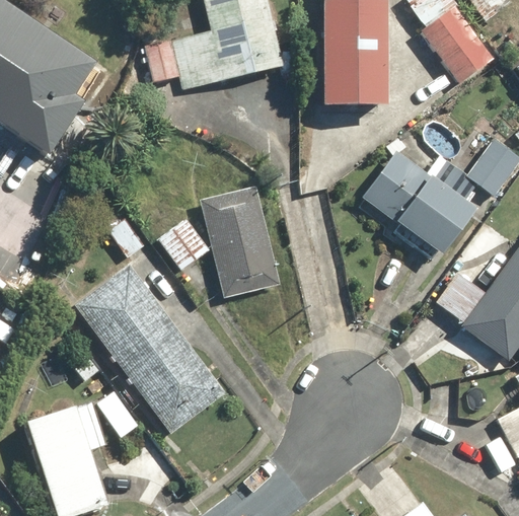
[(146,44),(154,82),(180,76),(182,88),(282,67),(268,0),(204,0),(211,30),(146,44)]
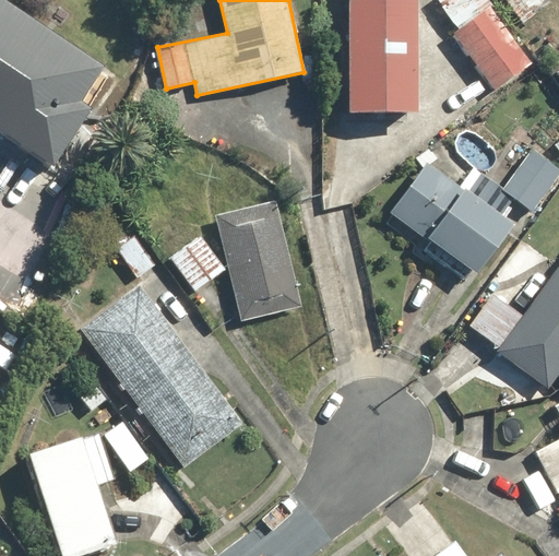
[(354,0),(347,0),(344,115),(414,116),(417,2),(412,2),(412,0),(354,0)]
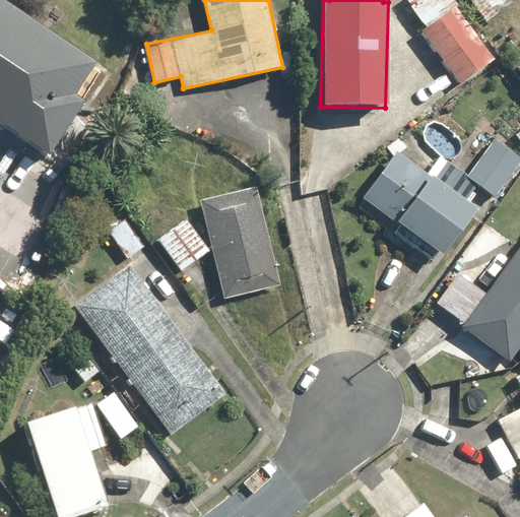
[(405,0),(427,26),(420,31),(457,81),(494,55),(452,0),(405,0)]
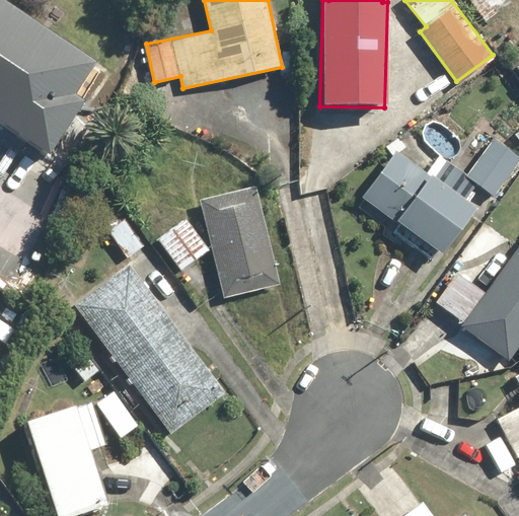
[(469,0),(486,20),(512,1),(511,0),(469,0)]
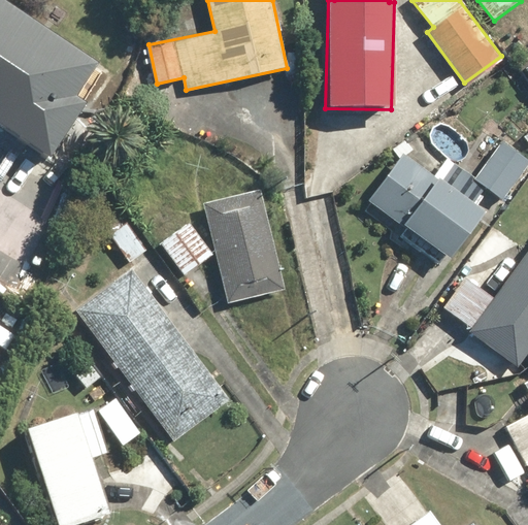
[(69,95),(90,62),(0,1),(0,125),(45,156),(80,101),(69,95)]
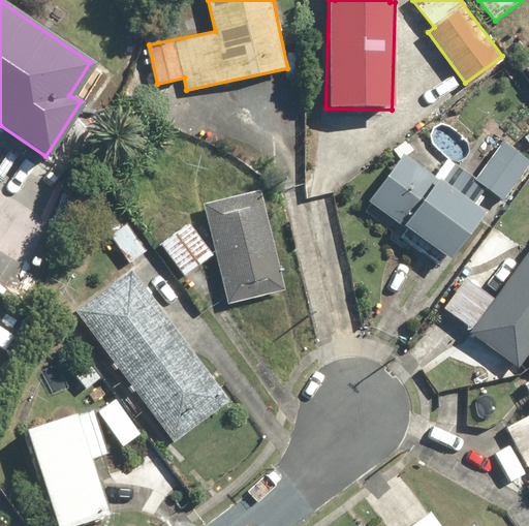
[(528,58),(520,65),(528,79),(528,58)]
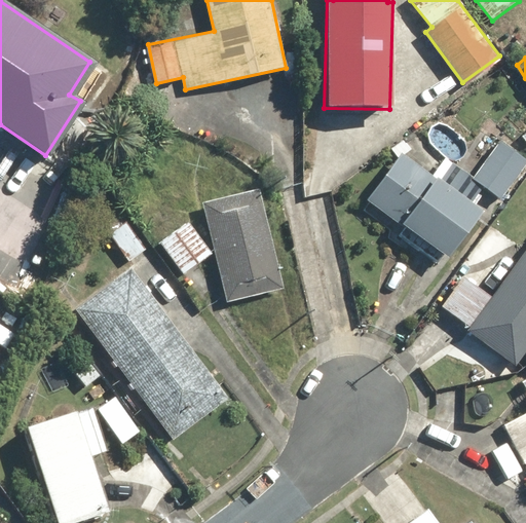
[(367,198),(450,258),(483,214),(473,207),(485,189),(499,199),(525,162),(525,158),(499,139),(473,176),(446,156),(433,175),(400,151),(367,198)]
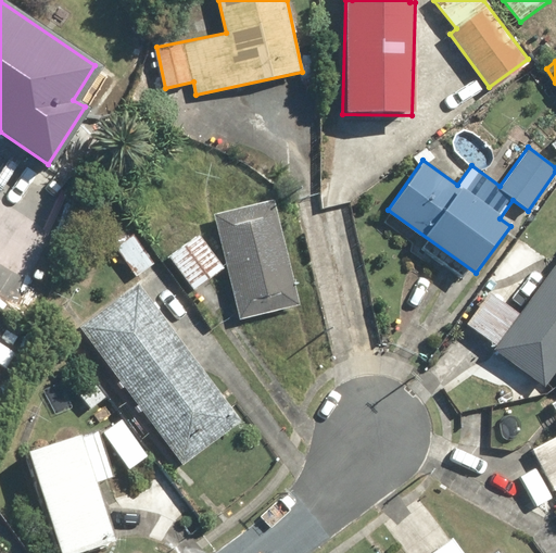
[(276,202),(216,216),(241,317),(301,302),(276,202)]
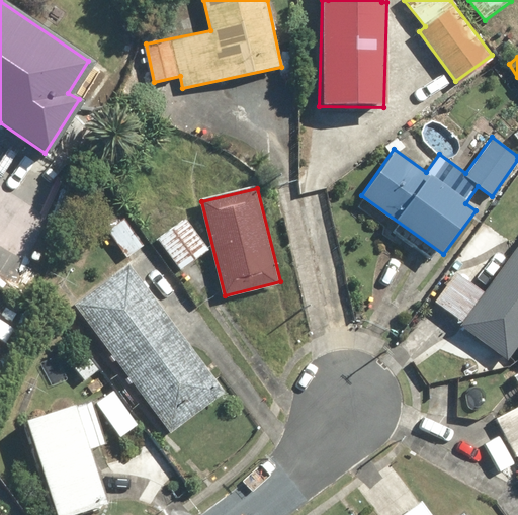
[(188,217),(158,237),(180,269),(209,249),(188,217)]
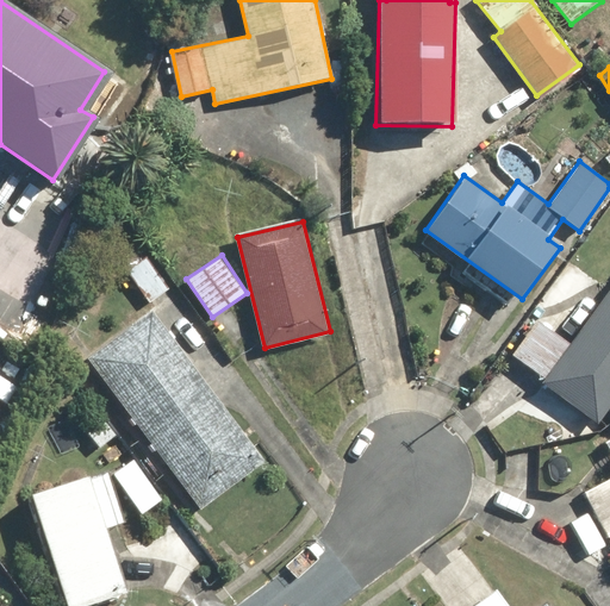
[(609,289),(573,341),(537,316),(508,356),(599,424),(609,408),(609,289)]
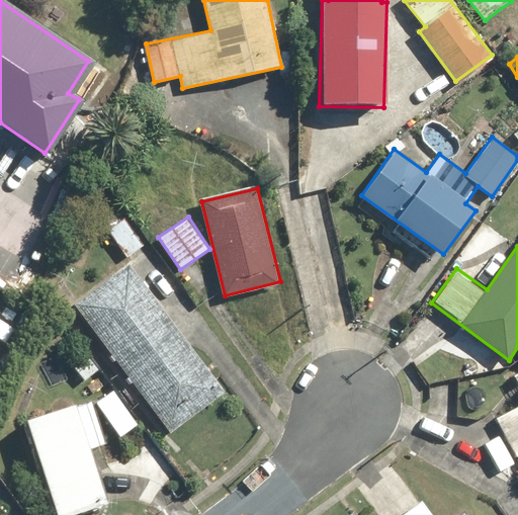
[(130,264),(76,303),(170,432),(224,393),(130,264)]
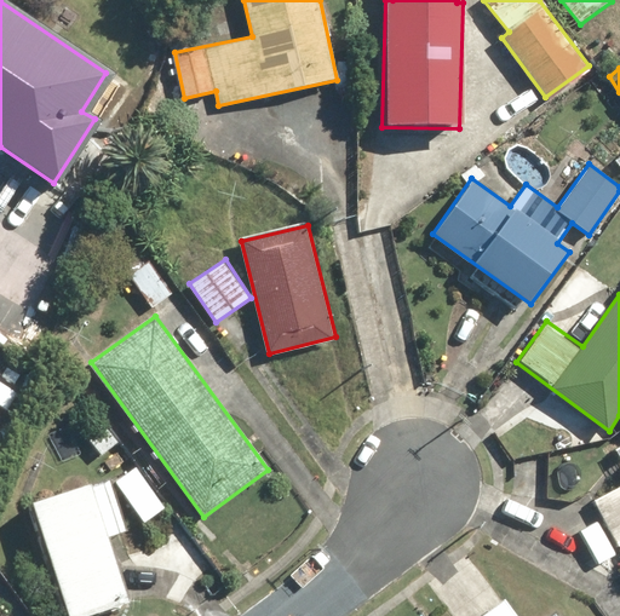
[(105,537),(120,533),(103,479),(30,502),(65,615),(91,615),(127,605),(105,537)]
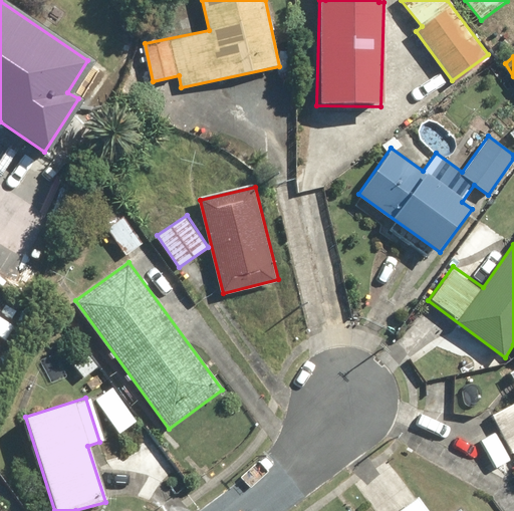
[(513,451),(513,407),(494,418),(513,452),(513,451)]
